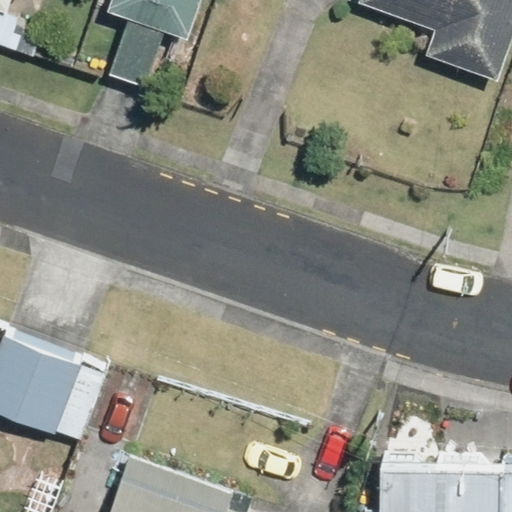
[(209,0),(138,0),(140,1),(119,60),(155,73),(177,13),(202,22),(209,0)]
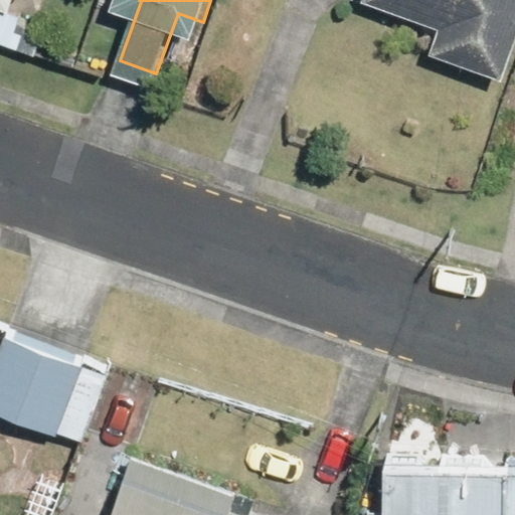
[(514,58),(514,0),(408,0),(448,13),(439,39),(513,64),(514,58)]
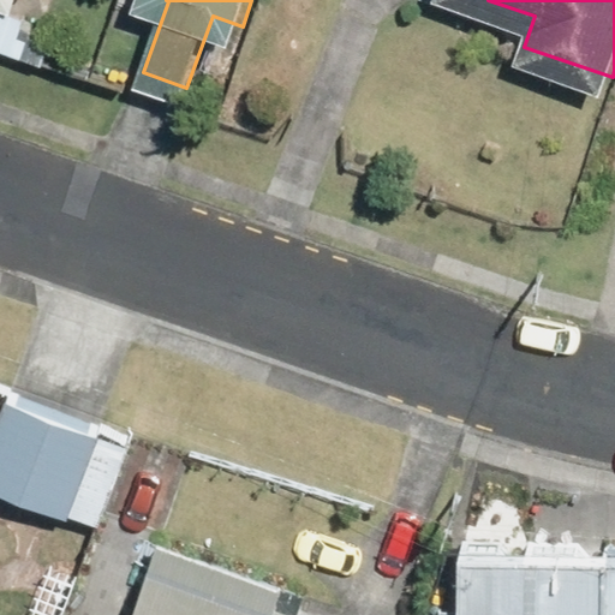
[(129,452),(4,402),(0,411),(0,493),(97,532),(129,452)]
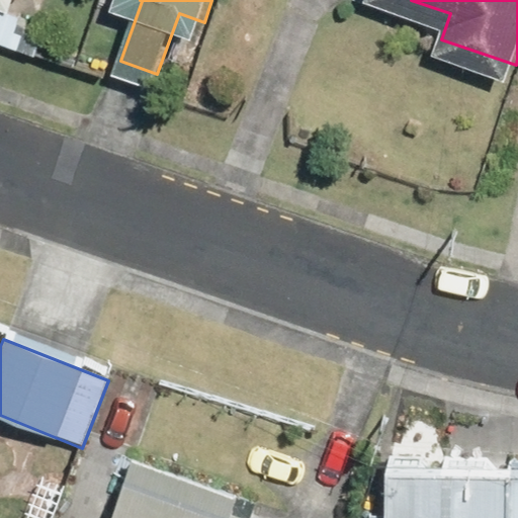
[(131,457),(110,517),(260,517),(233,509),(239,493),(131,457)]
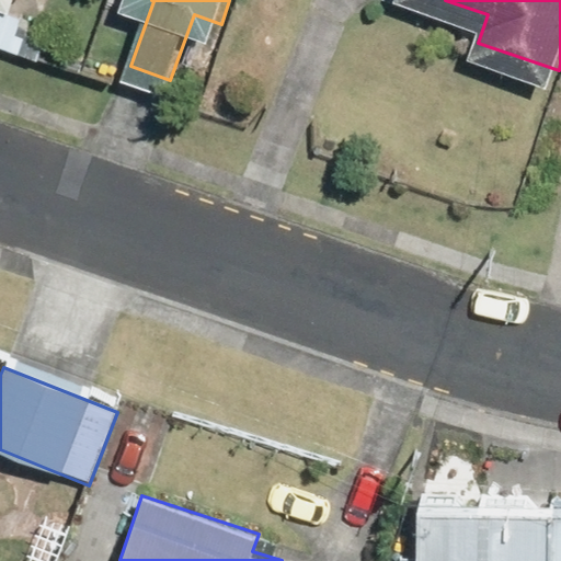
[(479,560),(480,518),(419,517),(418,560),(479,560)]
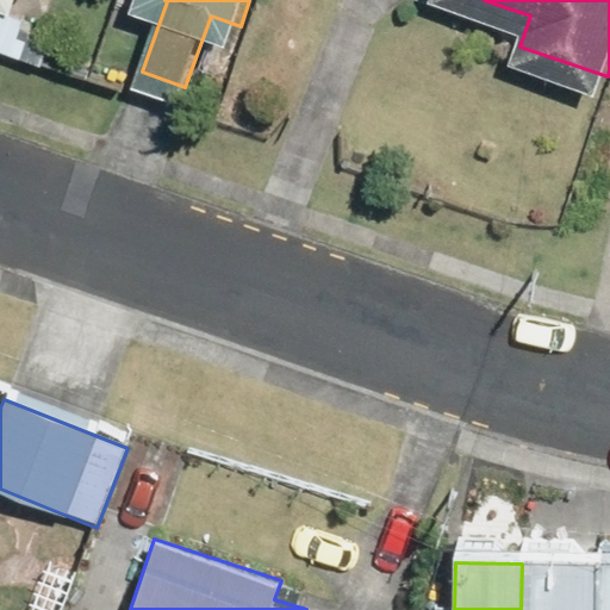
[(592,609),(595,565),(522,564),(521,609),(592,609)]
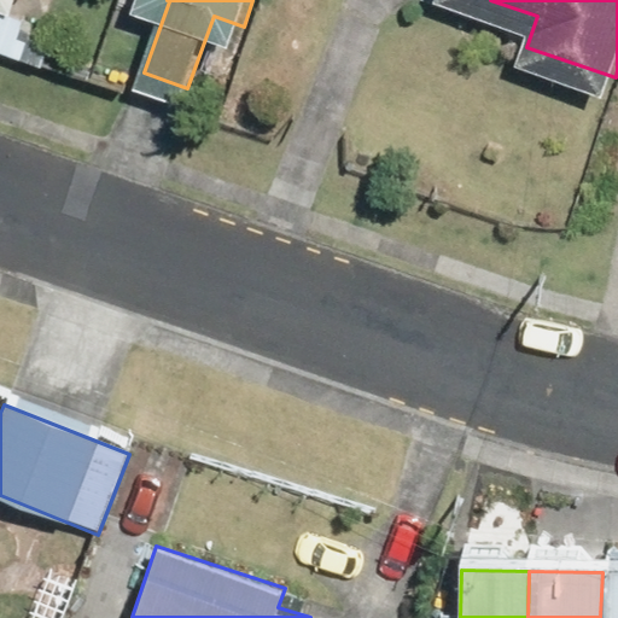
[(617,617),(617,572),(602,572),(600,617),(617,617)]
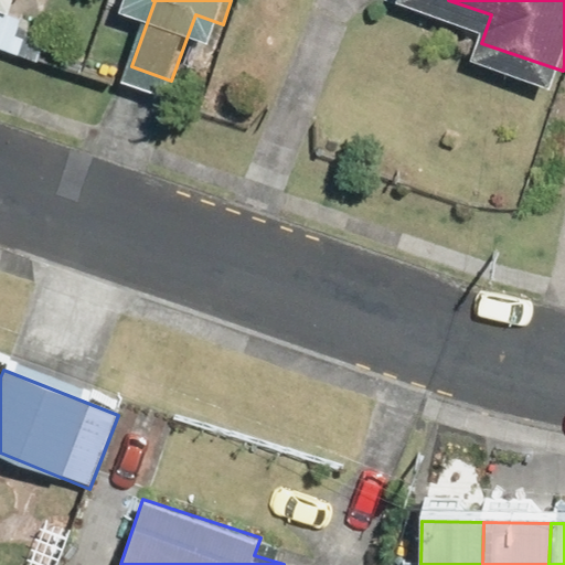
All buildings are outlined.
